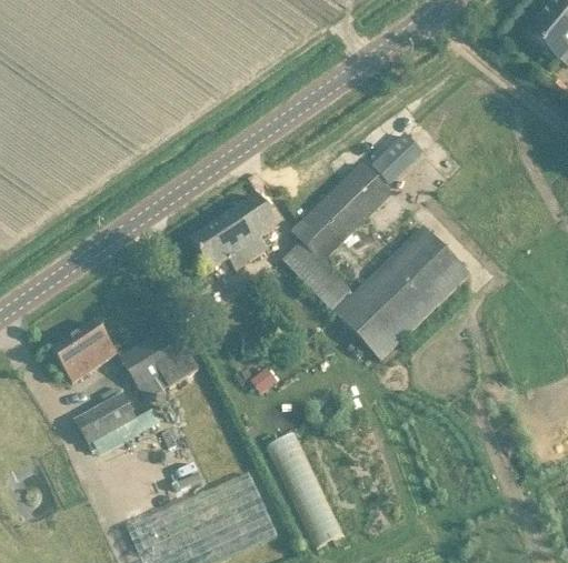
[(554,0),(528,31),(544,43),(544,48),(552,56),(557,54),(567,63),(567,0),(554,0)]
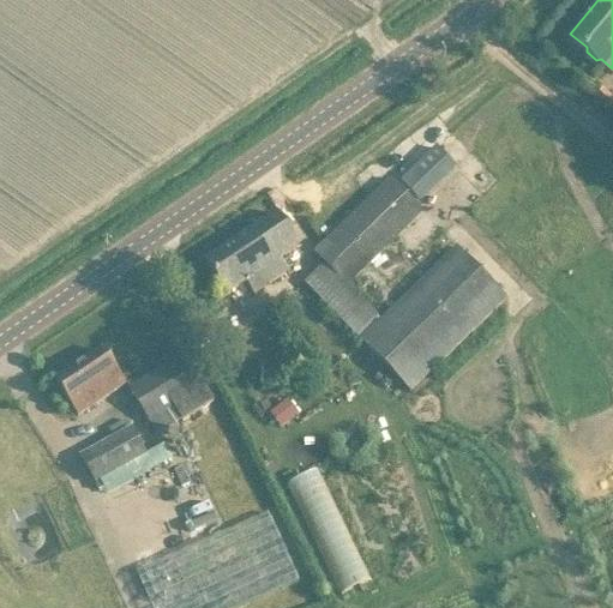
[(430,206),(469,169),(446,144),(407,181),(430,206)]
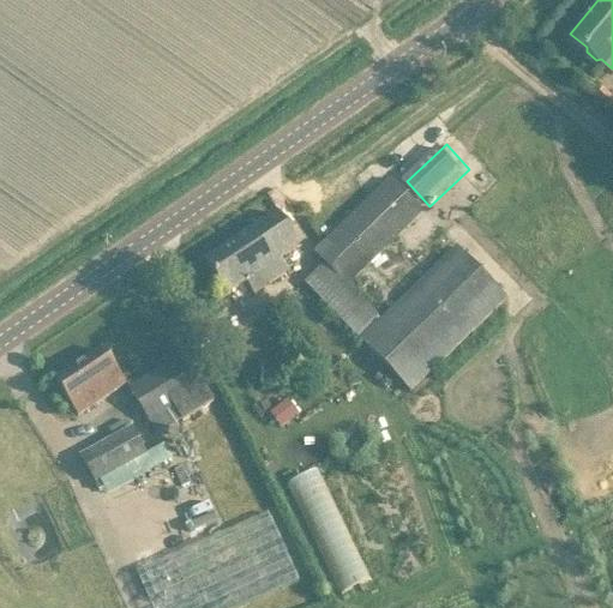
[(326,260),(306,280),(412,389),(509,295),(457,242),(382,317),(348,282),(424,208),(392,175),(316,250),(326,260)]
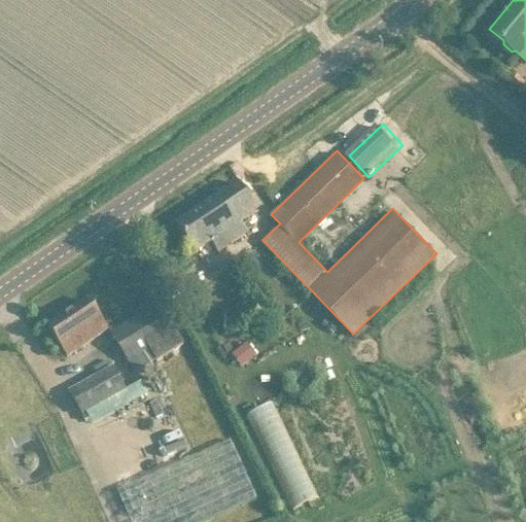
[(257,207),(250,197),(239,180),(176,222),(187,239),(196,251),(212,239),(218,248),(247,229),(241,218),(257,207)]
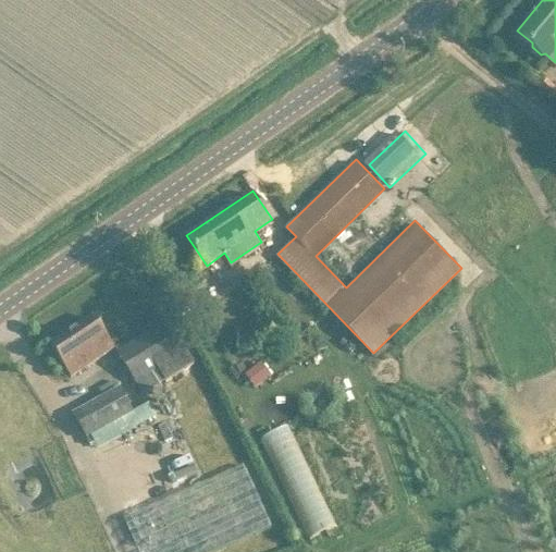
[(114,343),(107,333),(96,315),(51,344),(63,362),(71,372),(114,343)]
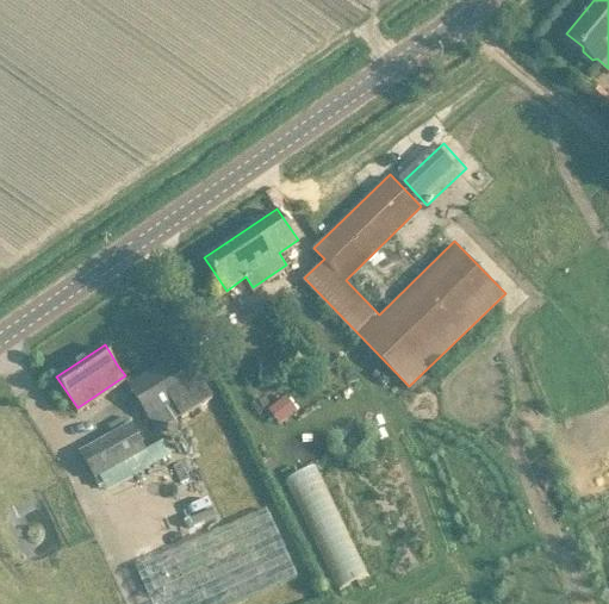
[(129,381),(142,403),(157,428),(212,394),(185,348),(129,381)]
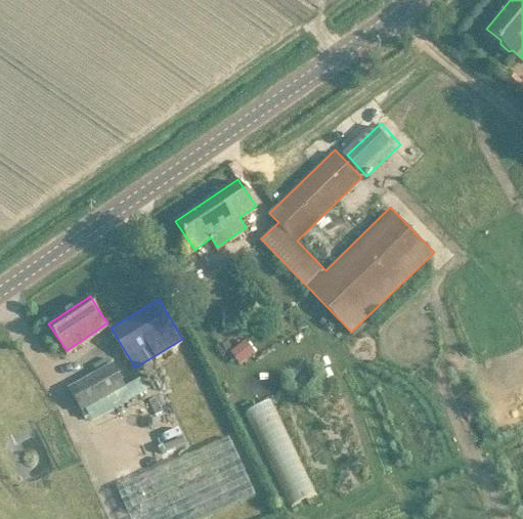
[(371,320),(361,330),(368,337),(379,328),(371,320)]
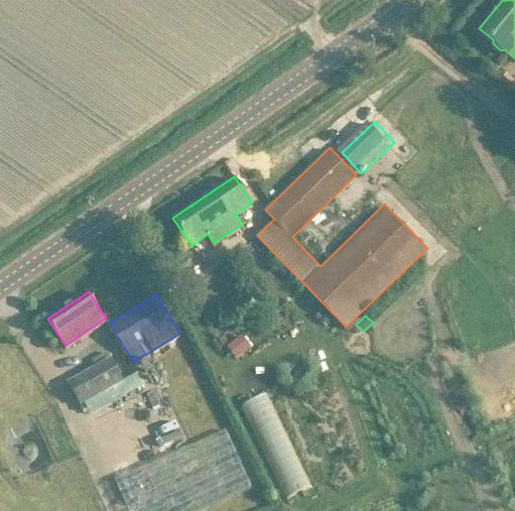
[(226,334),(220,337),(225,346),(231,342),(226,334)]
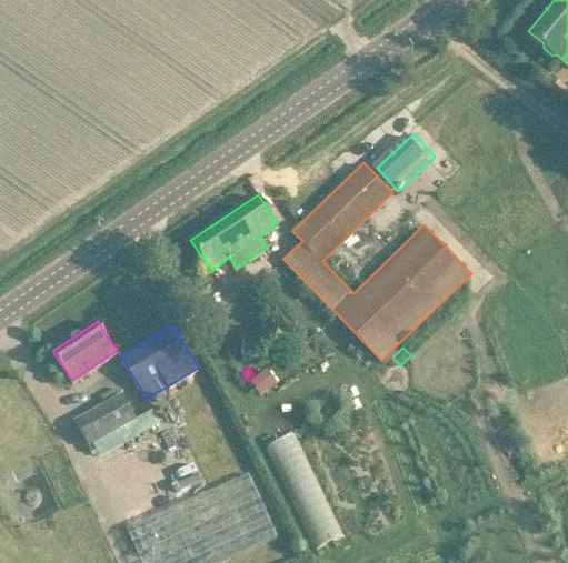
[(92,443),(139,419),(126,393),(79,419),(92,443)]
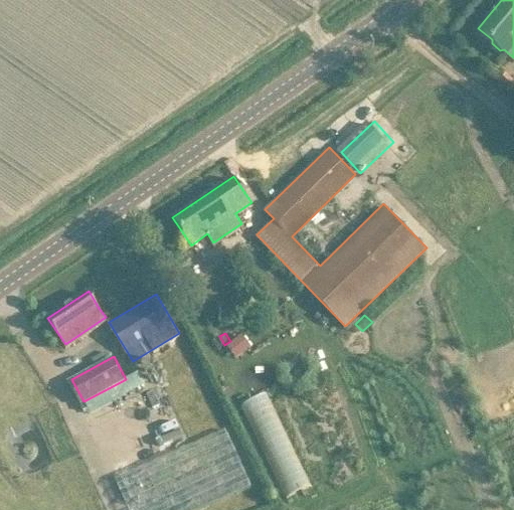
[(275,433),(289,427),(267,380),(252,386),(275,433)]
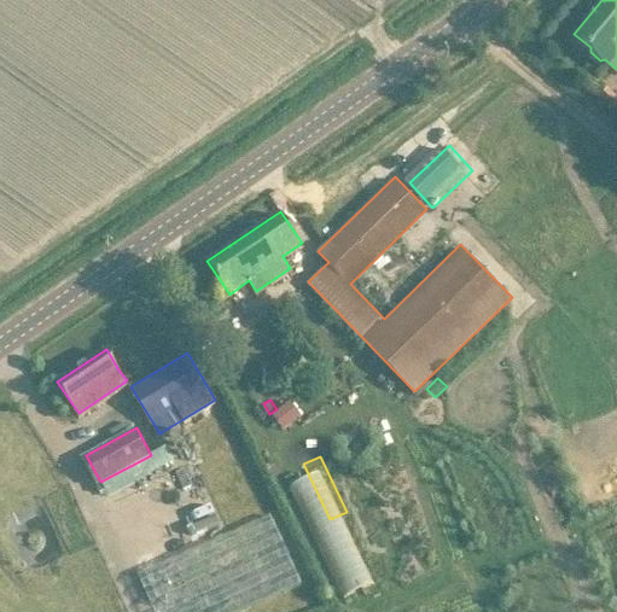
[(271,512),(138,572),(156,611),(232,611),(302,581),(271,512)]
